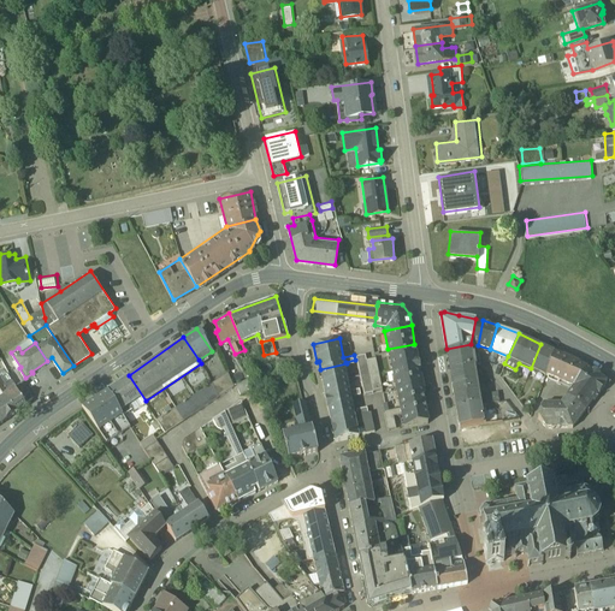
[(260,343),(248,345),(250,354),(261,351),(260,343)]
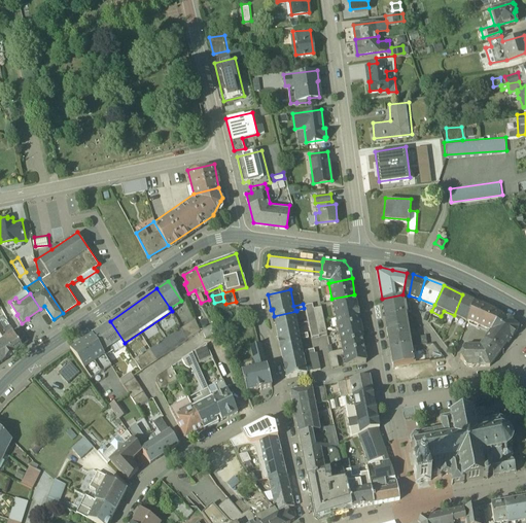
[(331,299),(336,315),(357,310),(354,294),(331,299)]
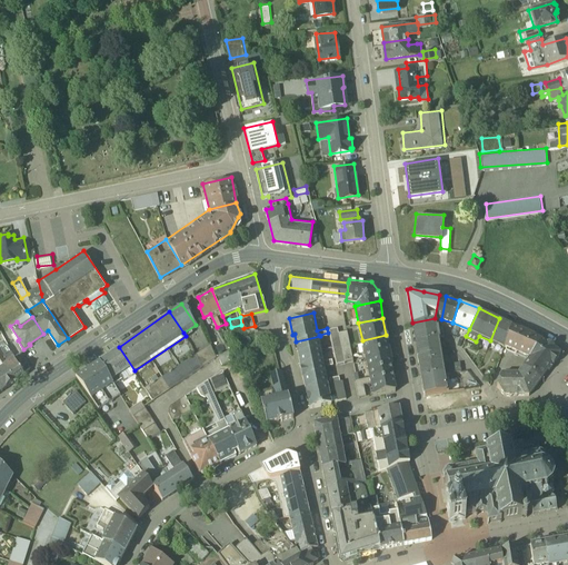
[(435,318),(412,323),(416,340),(439,336),(435,318)]
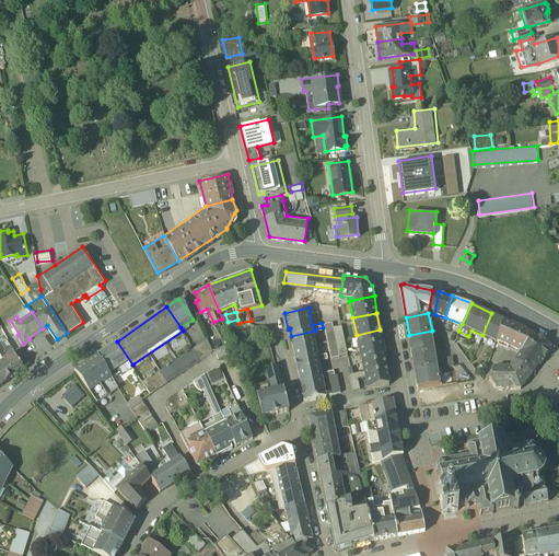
[(503,319),(491,313),(482,335),(496,339),(503,319)]
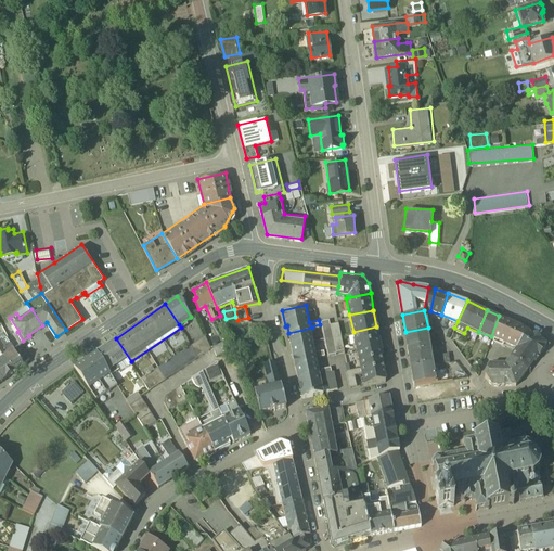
[(514,322),(499,316),(491,336),(505,341),(514,322)]
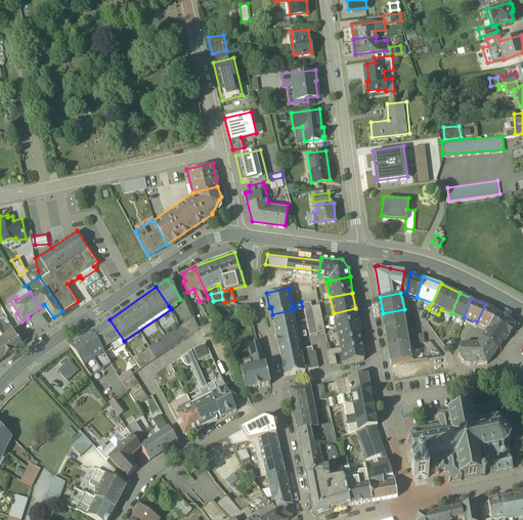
[(317,331),(312,304),(311,300),(303,301),(310,333),(317,331)]
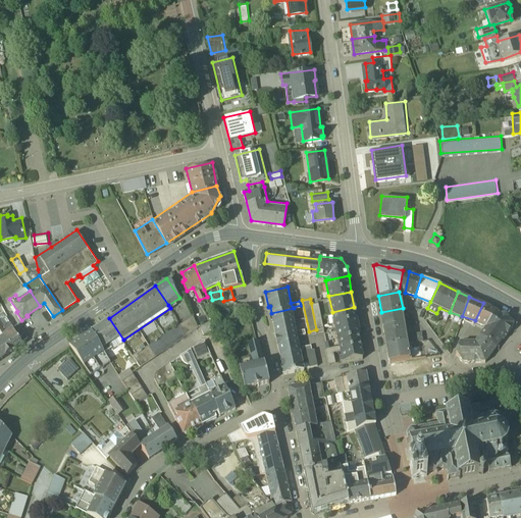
[(318,301),(311,303),(316,329),(324,328),(318,301)]
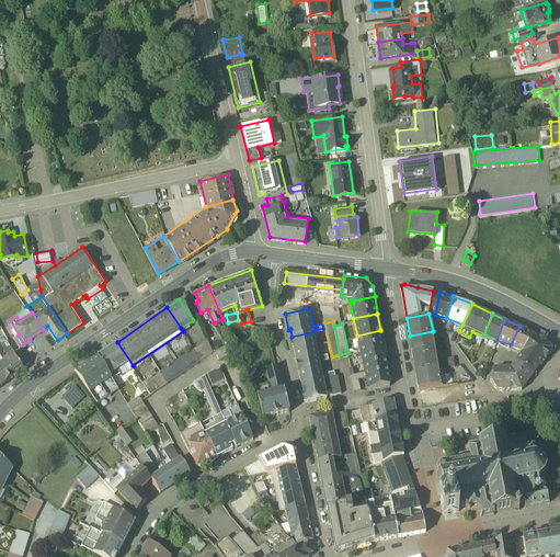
[(536,333),(520,326),(511,344),(523,350),(536,333)]
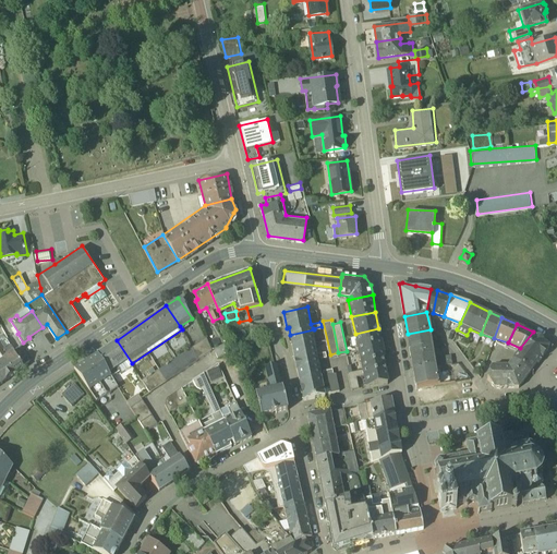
[(355,334),(359,351),(382,346),(378,328),(355,334)]
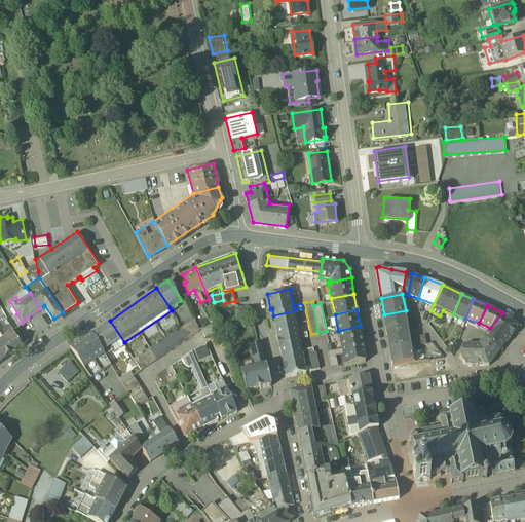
[(298,321),(296,310),(273,315),(276,326),(298,321)]
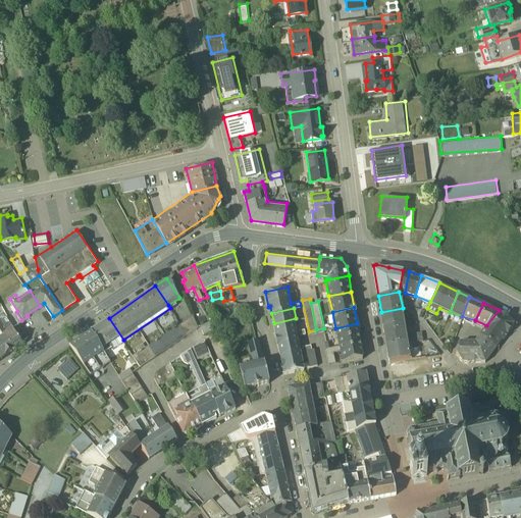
[(403,308),(381,312),(386,343),(409,339),(403,308)]
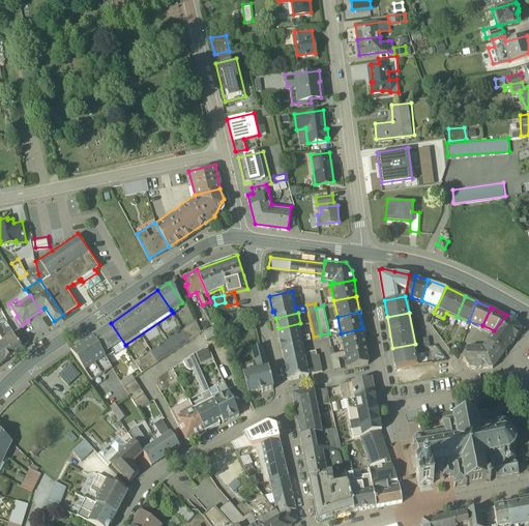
[(506,315),(494,330),(510,341),(522,326),(506,315)]
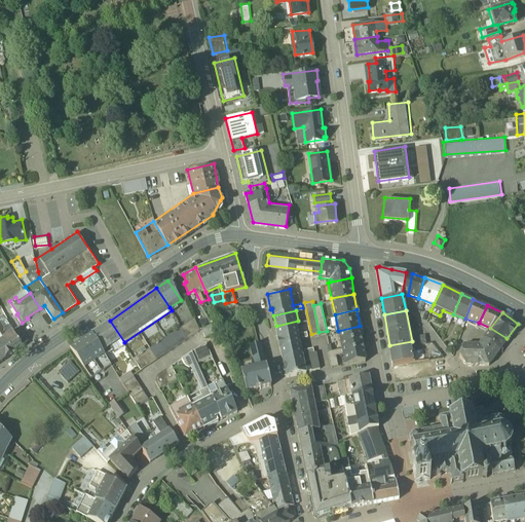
[(0,320),(1,321),(0,321),(0,331),(13,350),(25,343),(23,341),(14,328),(4,313),(0,315),(0,320)]
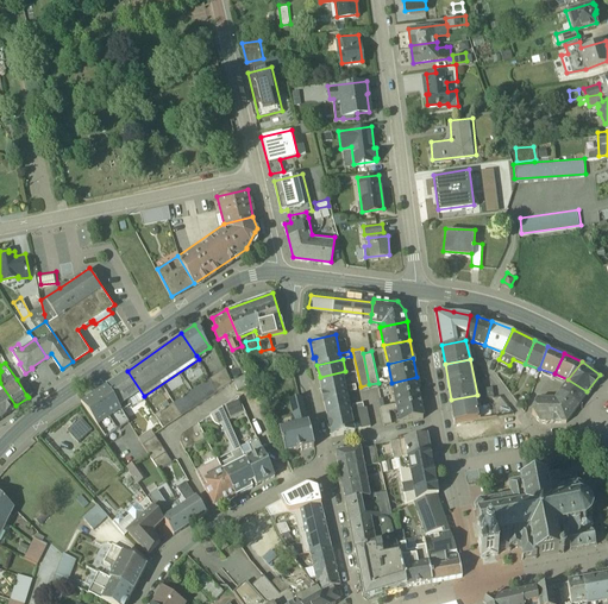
[(225,366),(155,411),(163,425),(231,381),(225,366)]
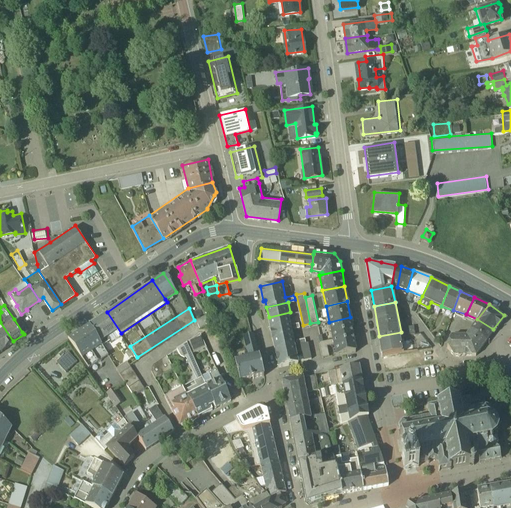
[(210,311),(197,317),(200,325),(214,319),(210,311)]
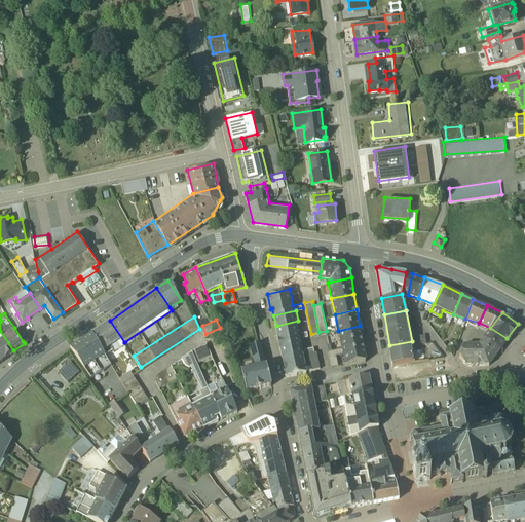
[(109,353),(124,342),(110,321),(94,331),(109,353)]
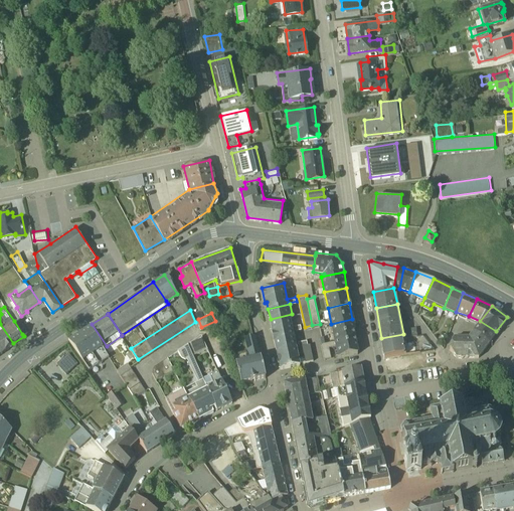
[(294,324),(292,314),(271,319),(273,329),(294,324)]
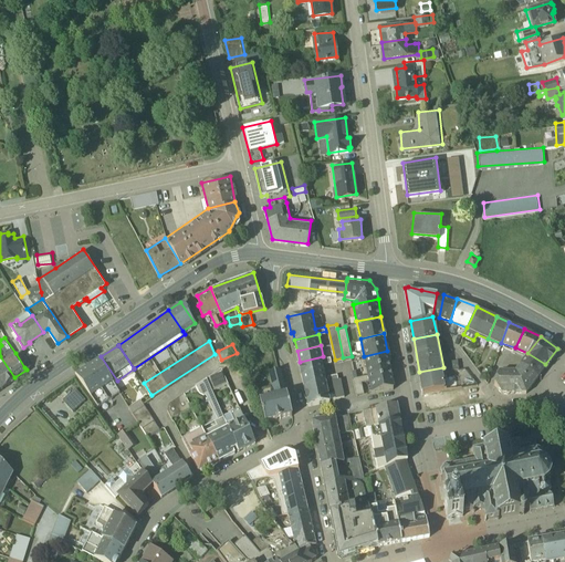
[(21,349),(16,353),(24,367),(31,363),(21,349)]
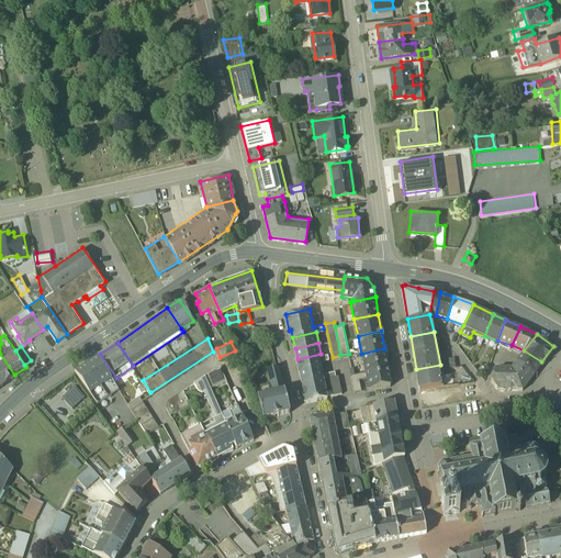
[(361,354),(366,371),(388,366),(384,348),(361,354)]
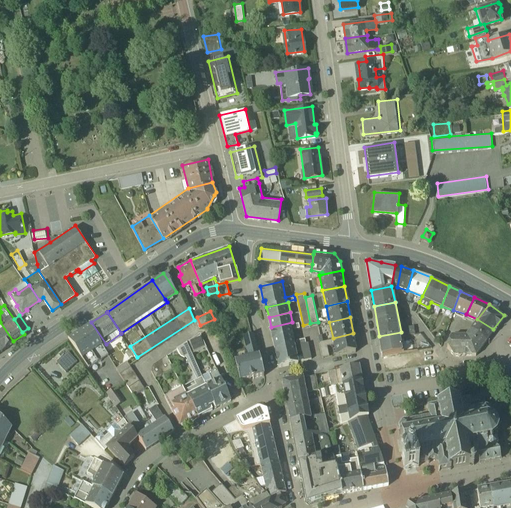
[(486,339),(493,329),(477,319),(471,328),(486,339)]
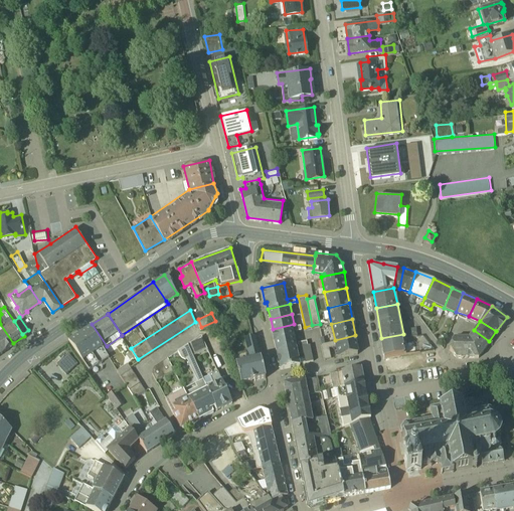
[(294,325),(294,324),(273,329),(277,349),(308,343),(307,338),(297,340),(295,329),(301,328),(301,323),(294,325)]
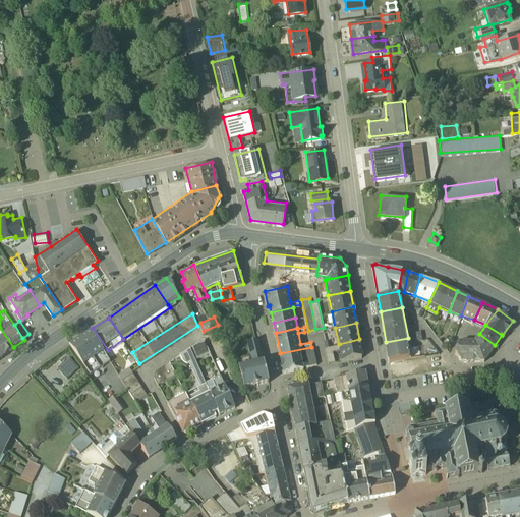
[(0,328),(0,344),(5,352),(13,347),(0,328)]
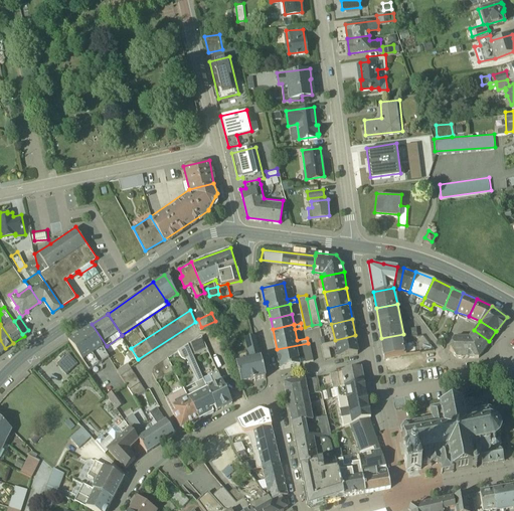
[(405,328),(406,335),(418,333),(416,326),(405,328)]
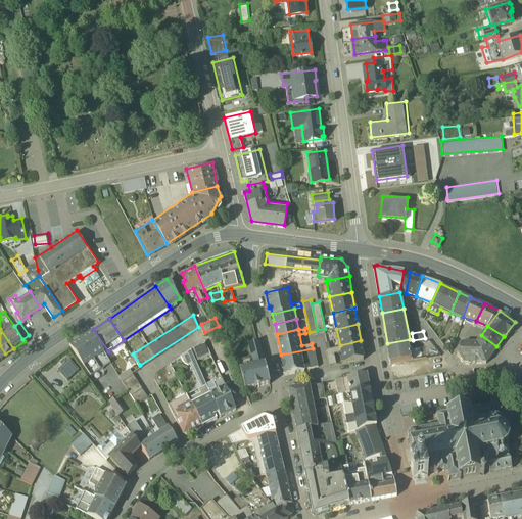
[(86,334),(70,344),(89,373),(105,363),(86,334)]
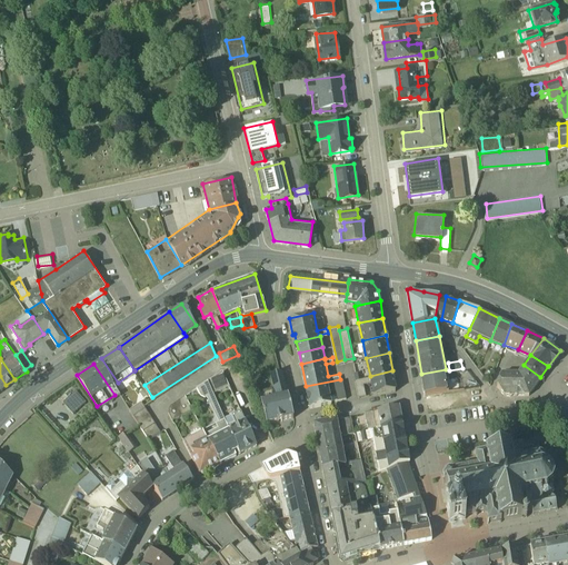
[(540,377),(524,365),(515,370),(517,393),(530,393),(540,377)]
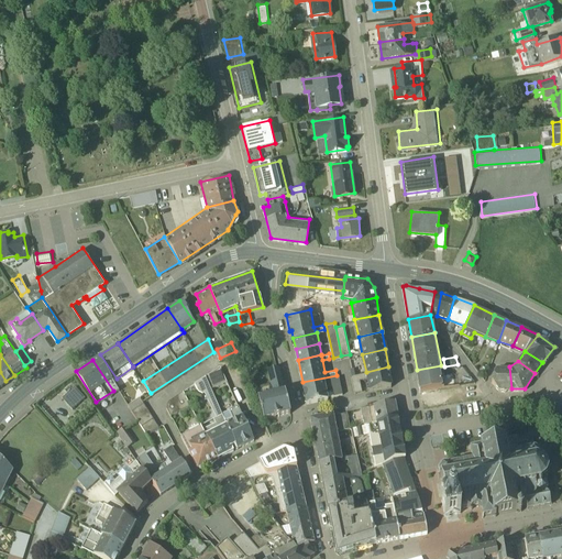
[(206,374),(212,385),(228,380),(221,364),(206,374)]
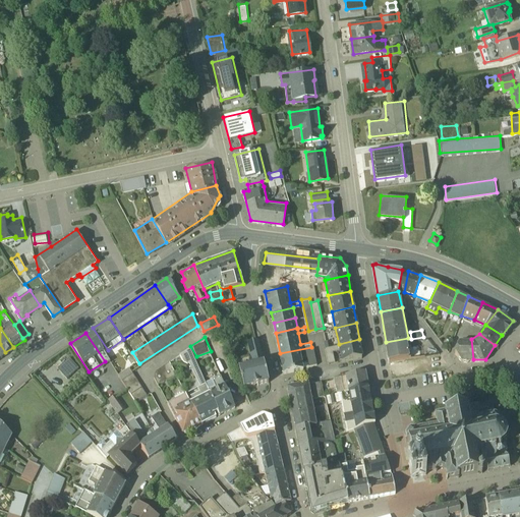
[(236,357),(239,365),(264,359),(258,338),(247,341),(250,354),(236,357)]
